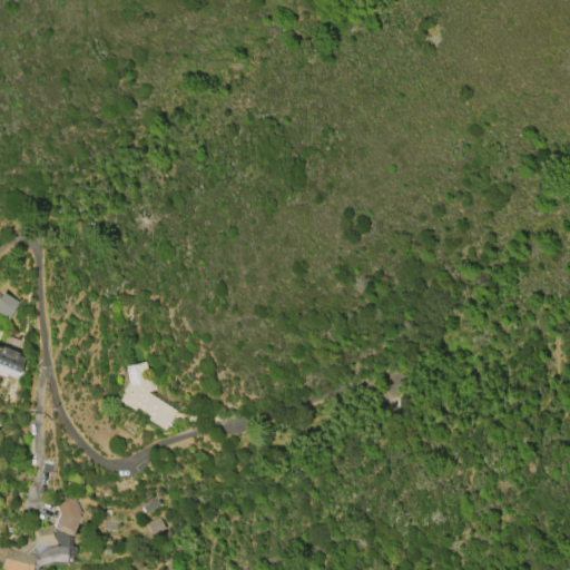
[(0,314),(0,296),(3,291),(19,300),(8,318),(0,314)]
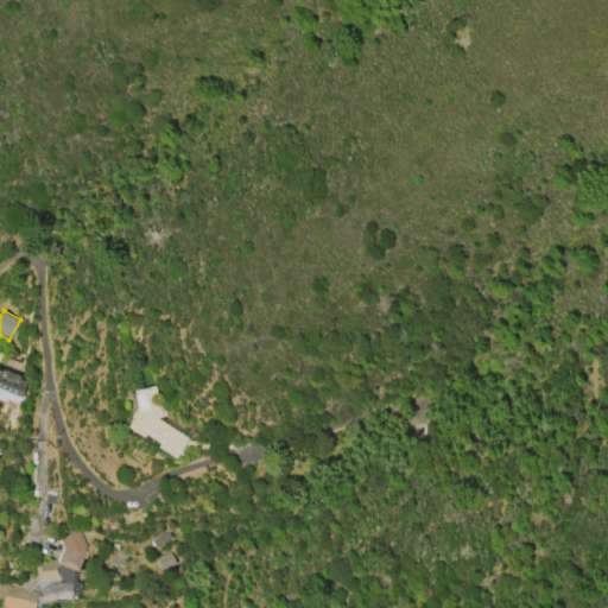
[(0,369),(19,377),(18,379),(26,382),(20,396),(23,396),(21,399),(13,404),(6,400),(5,403),(0,400),(0,369)]
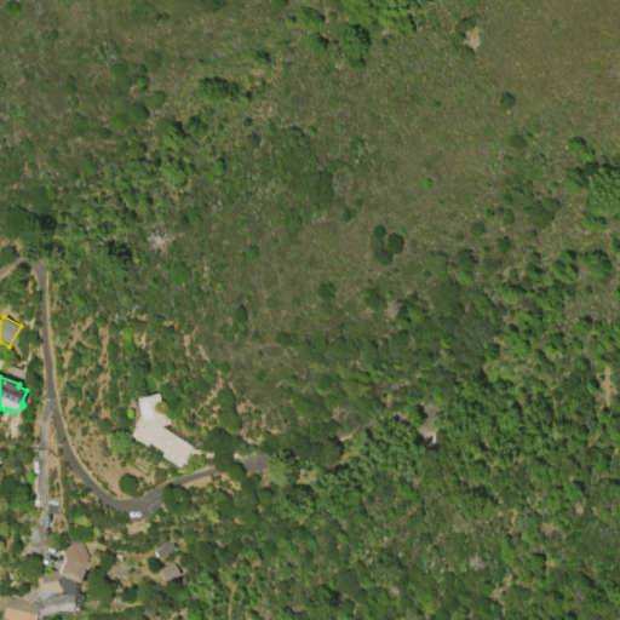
[(193,446),(177,469),(160,457),(161,453),(147,443),(144,447),(128,436),(135,428),(132,425),(138,417),(135,399),(158,395),(161,409),(165,408),(168,425),(164,426),(193,446)]
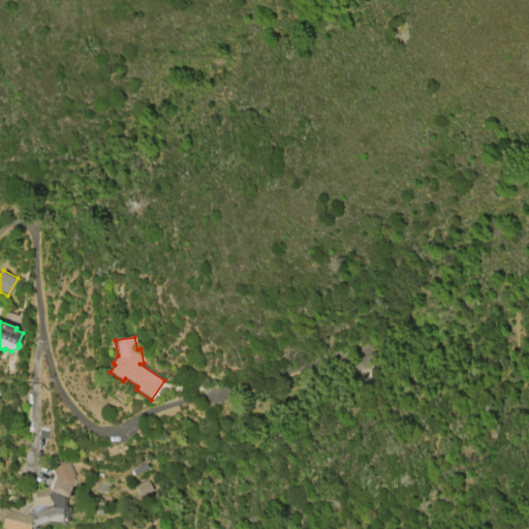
[(68,459),(75,476),(68,497),(66,497),(65,507),(69,507),(69,515),(61,515),(61,522),(48,522),(37,526),(36,528),(3,528),(0,528),(0,524),(4,508),(7,509),(7,507),(17,509),(28,499),(30,501),(31,500),(30,491),(33,490),(32,489),(52,486),(55,476),(51,467),(68,459)]
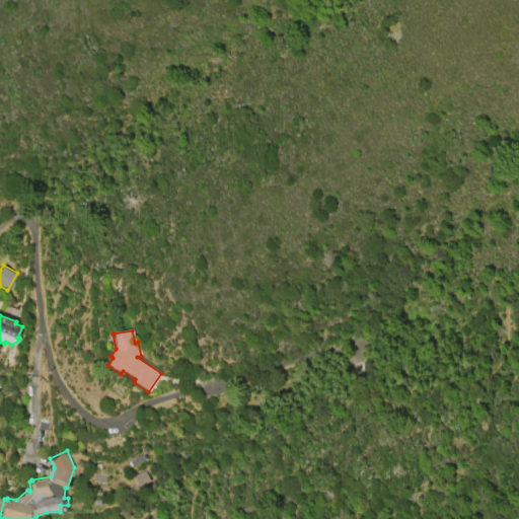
[(133,476),(145,470),(149,480),(138,486),(133,476)]
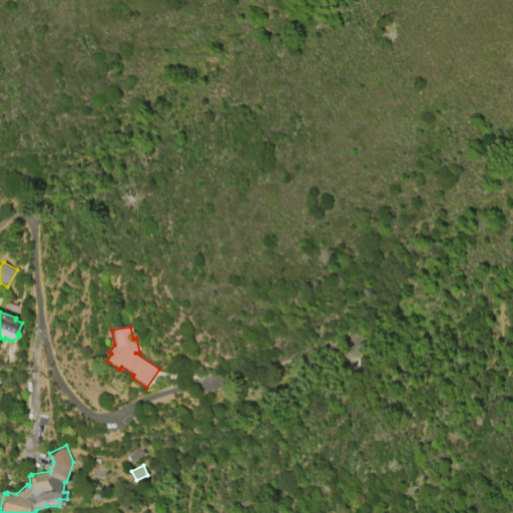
[(93,467),(106,469),(105,478),(92,476),(93,467)]
